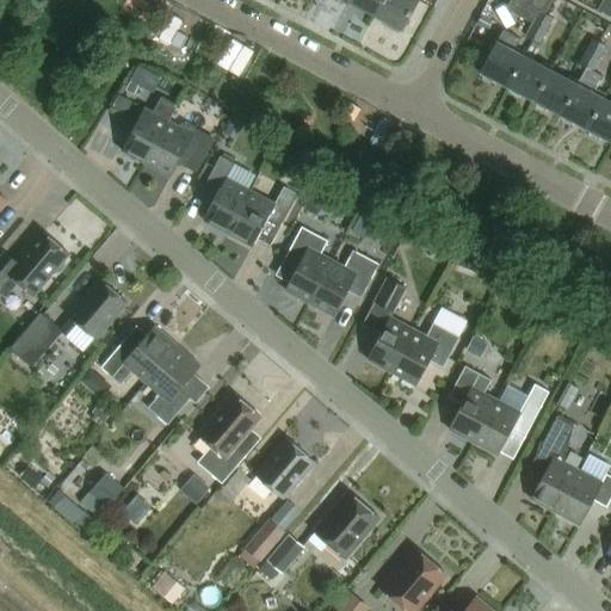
[(375,16),(382,0),(347,0),(347,1),(375,16)]
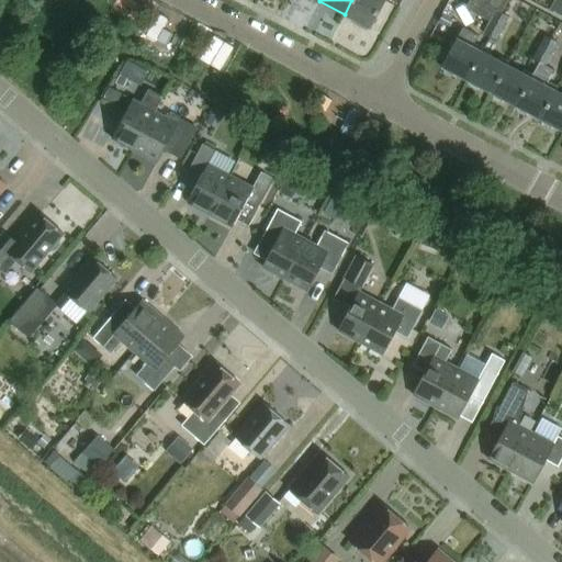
[(351,0),(345,14),(369,27),(382,0),(351,0)]
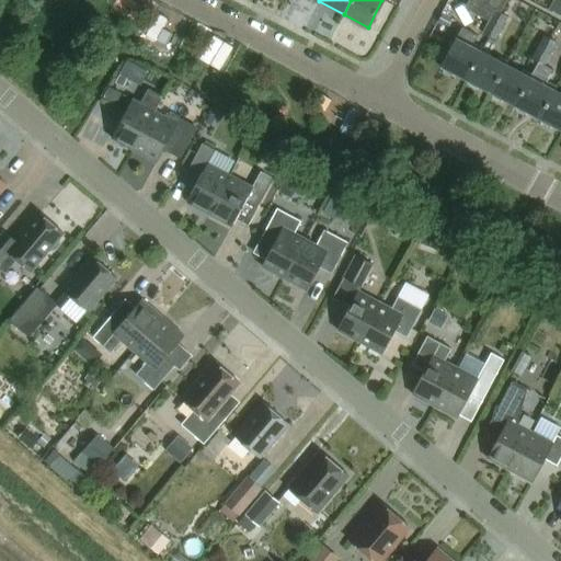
[(490,22),(502,30),(508,18),(495,11),(490,22)]
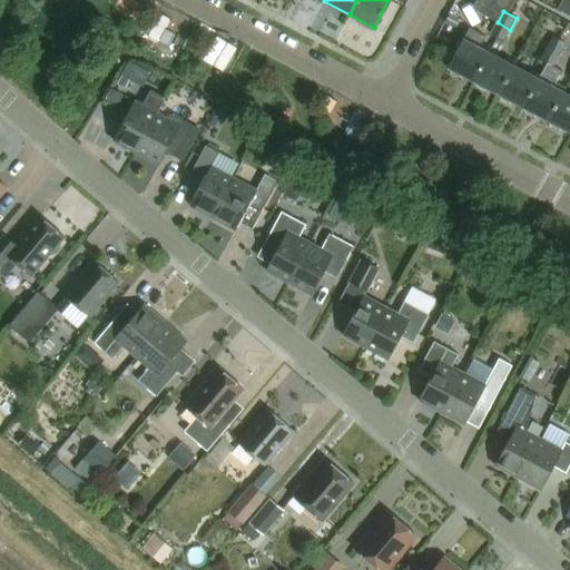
[(450,16),(446,22),(455,27),(459,20),(450,16)]
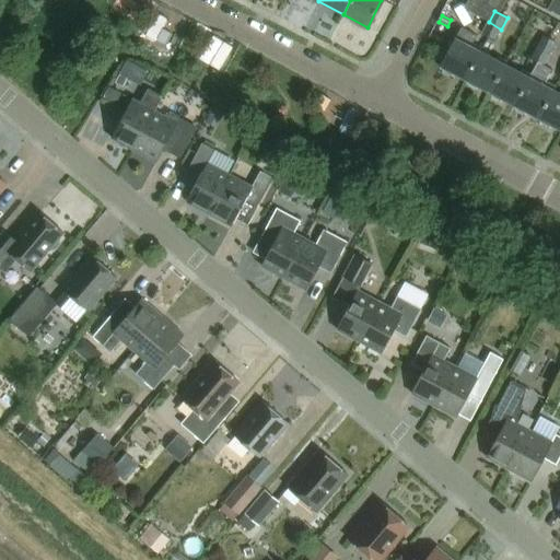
[(496,41),(501,30),(489,22),(482,34),(496,41)]
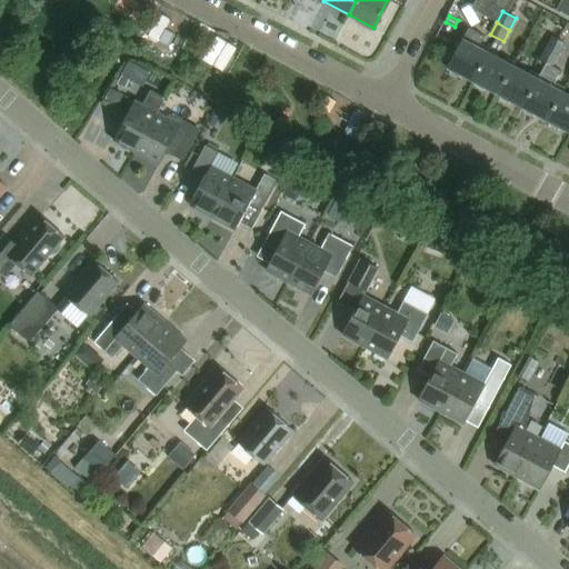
[(475,80),(488,53),(479,49),(485,37),(469,29),(449,67),(451,68),(450,71),(459,76),(461,73),(475,80)]
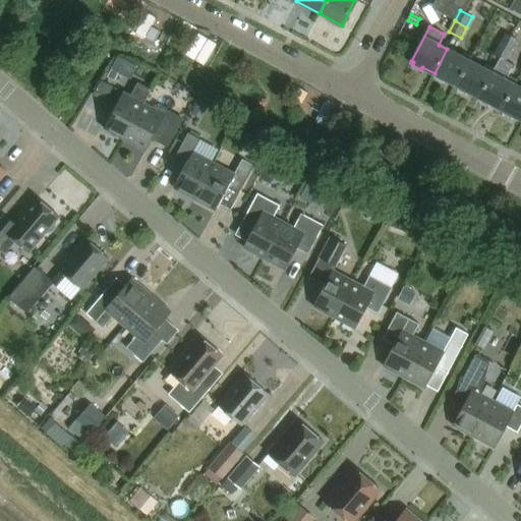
[(502,45),(513,51),(519,40),(507,35),(502,45)]
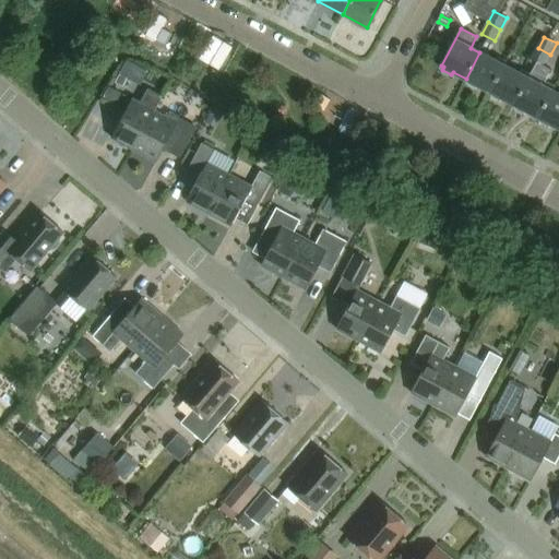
[(545,66),(550,55),(538,48),(532,59),(545,66)]
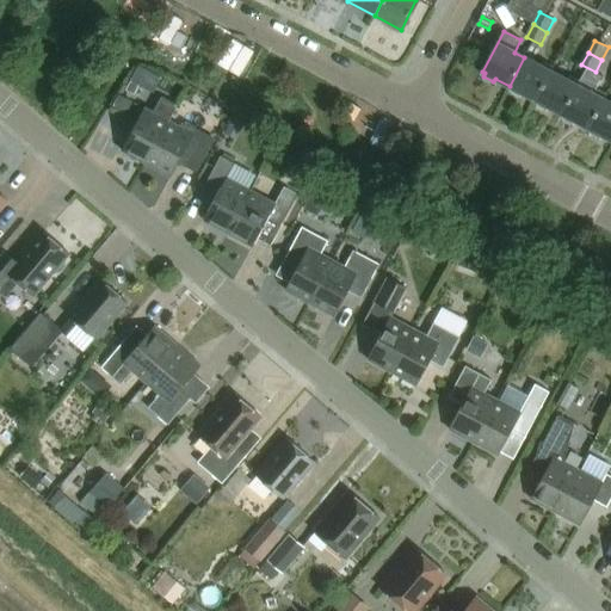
[(536,100),(551,72),(524,57),(510,86),(512,87),(511,91),(520,96),(522,93),(536,100)]
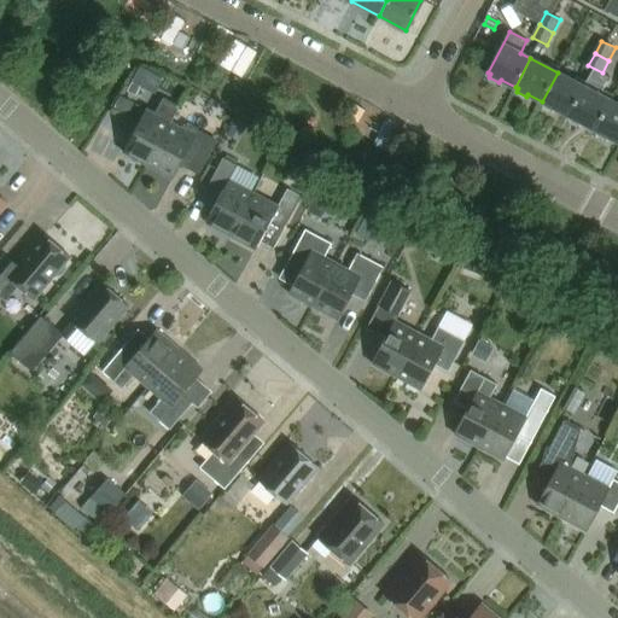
[(596,130),(612,101),(601,95),(611,79),(593,70),(584,87),(569,116),(572,118),(570,121),(581,127),(583,123),(596,130)]
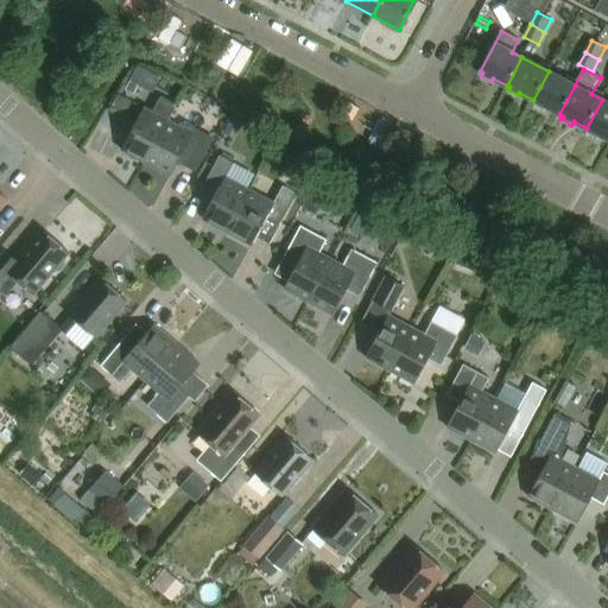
[(559,114),(575,86),(549,71),(533,100),(537,102),(534,106),(544,111),(546,107),(559,114)]
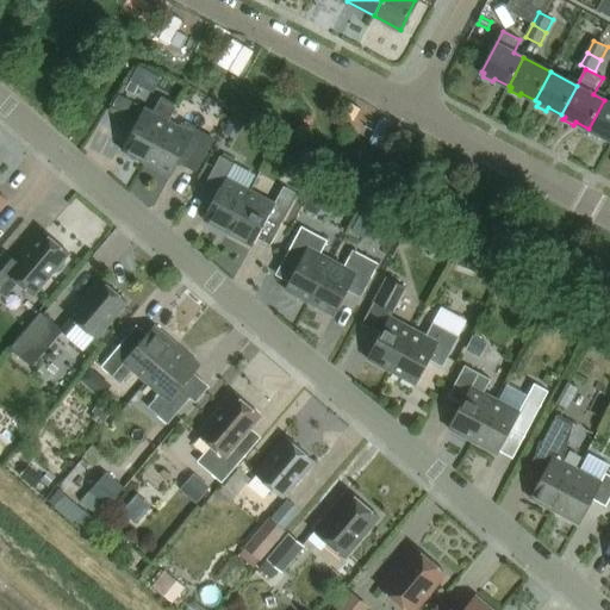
[(122,95),(116,107),(128,114),(135,103),(122,95)]
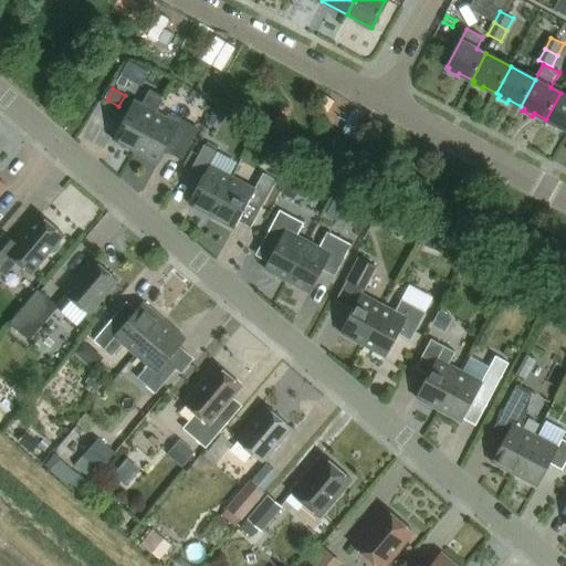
[(150,91),(143,104),(157,113),(165,98),(150,91)]
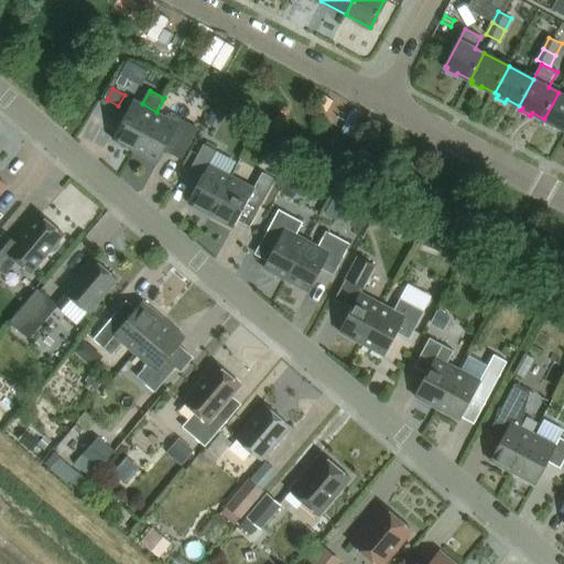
[(563,95),(559,93),(544,119),(548,121),(545,123),(554,128),(556,125),(563,129),(563,95)]
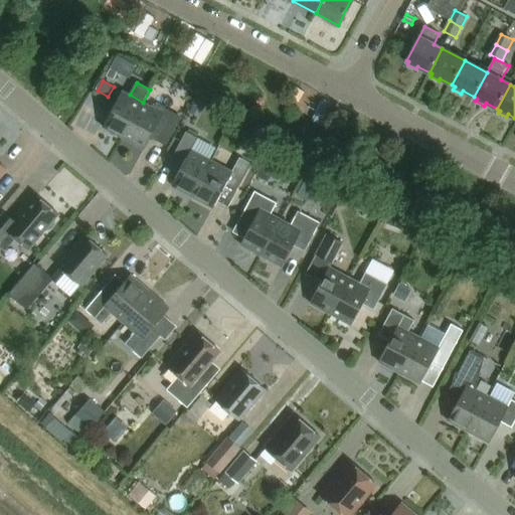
[(124,139),(143,103),(130,95),(123,92),(103,128),(124,139)]
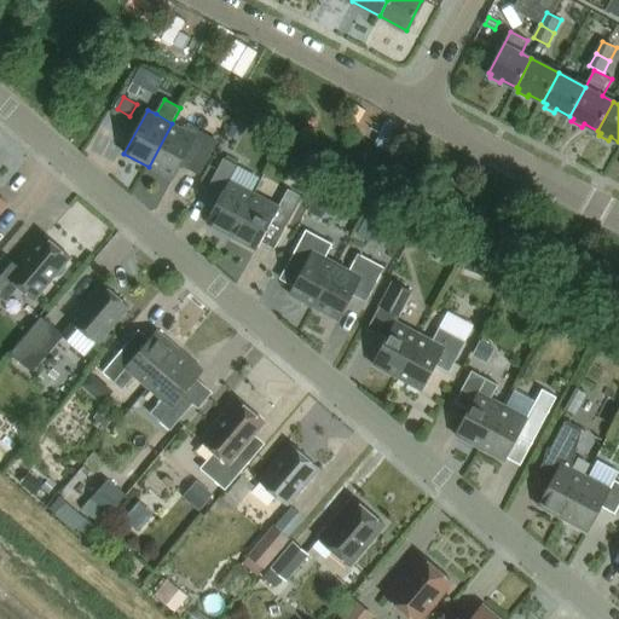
[(149,167),(173,180),(187,154),(204,163),(217,142),(198,132),(196,136),(172,123),(149,167)]
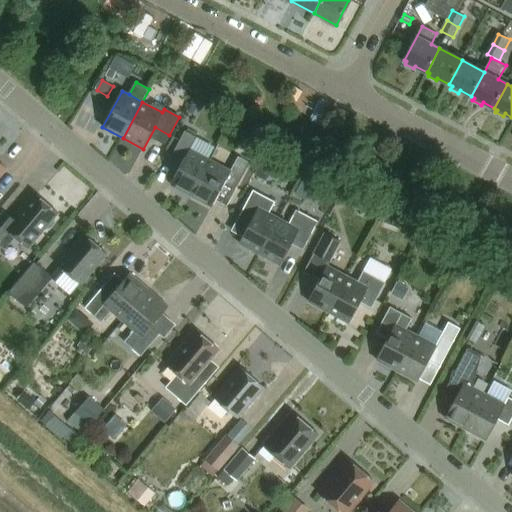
[(194,102),(189,113),(199,118),(204,106),(194,102)]
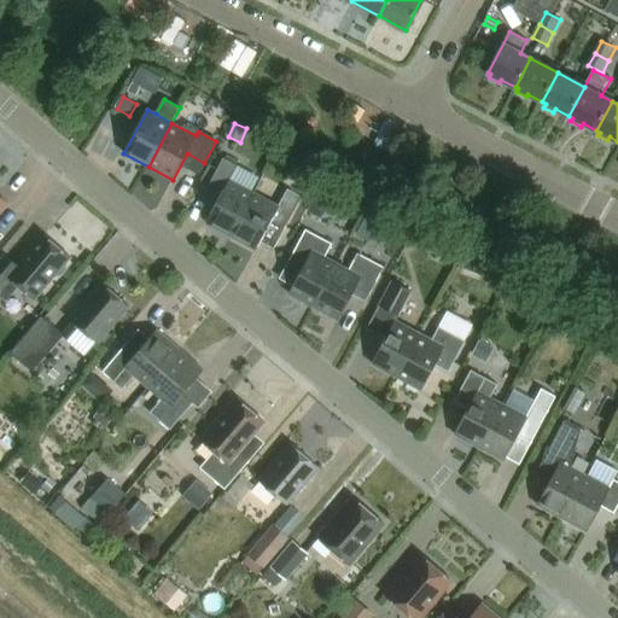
[(314,156),(308,168),(321,175),(327,162),(314,156)]
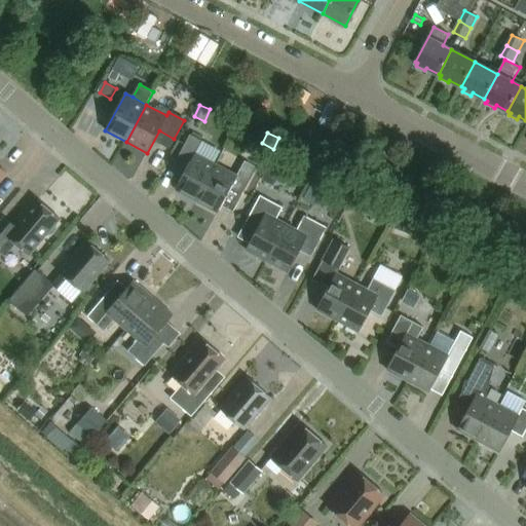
[(196,201),(217,164),(196,153),(202,142),(190,135),(176,162),(187,168),(176,190),(196,201)]
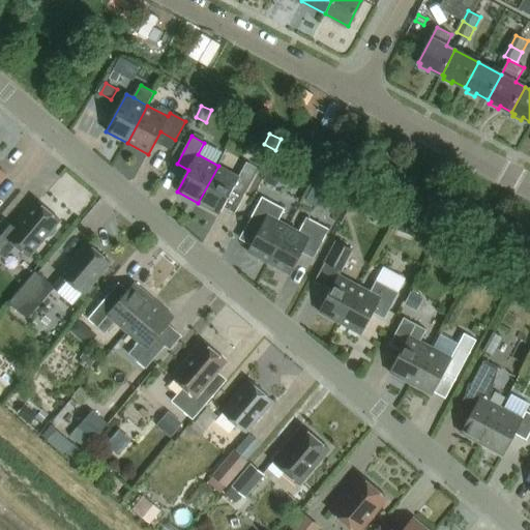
[(218,166),(198,203),(219,214),(232,189),(244,197),(260,170),(246,163),(239,177),(218,166)]
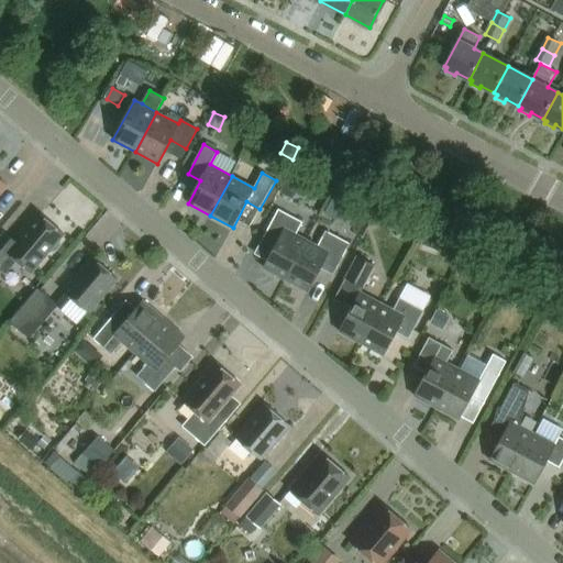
[(286,280),(307,240),(296,234),(302,222),(278,209),(263,238),(276,244),(263,268),(286,280)]
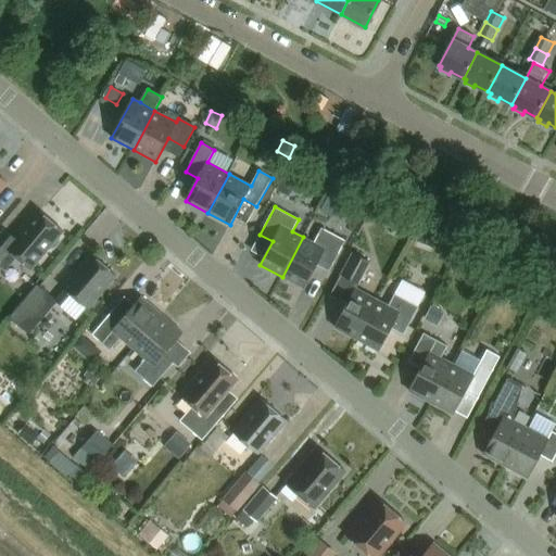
[(17,257),(30,268),(62,230),(40,212),(16,240),(5,230),(0,236),(0,267),(5,272),(17,257)]
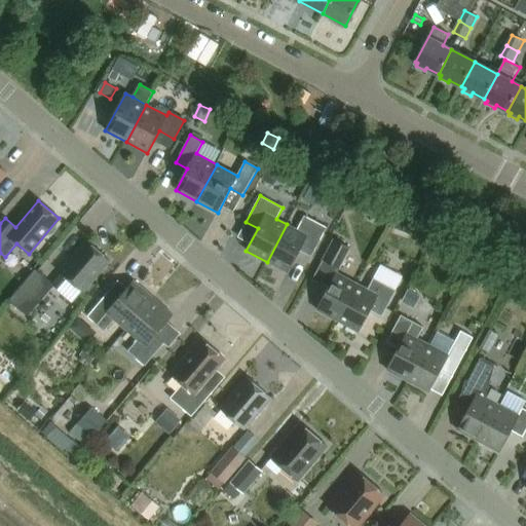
[(287,224),(267,262),(288,273),(300,251),(311,257),(328,227),(305,215),(297,230),(287,224)]
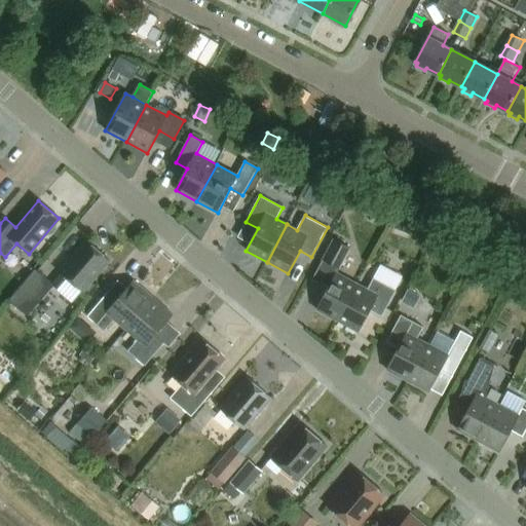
[(353,245),(337,235),(326,256),(342,265),(353,245)]
